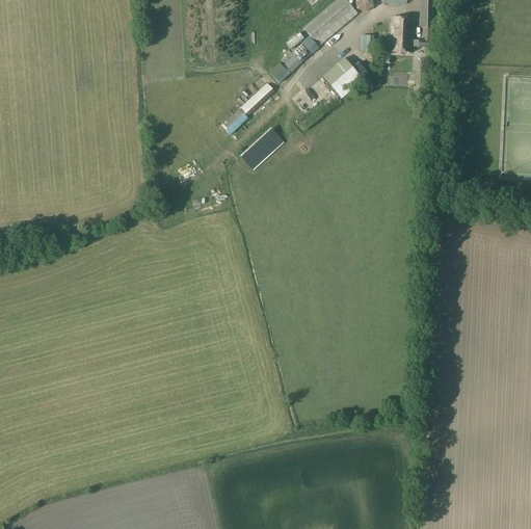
[(273,75),(281,82),(290,73),(291,73),(319,45),(359,11),(348,0),(334,0),(303,26),(308,31),(303,34),(309,41),(294,52),(283,65),(273,75)]
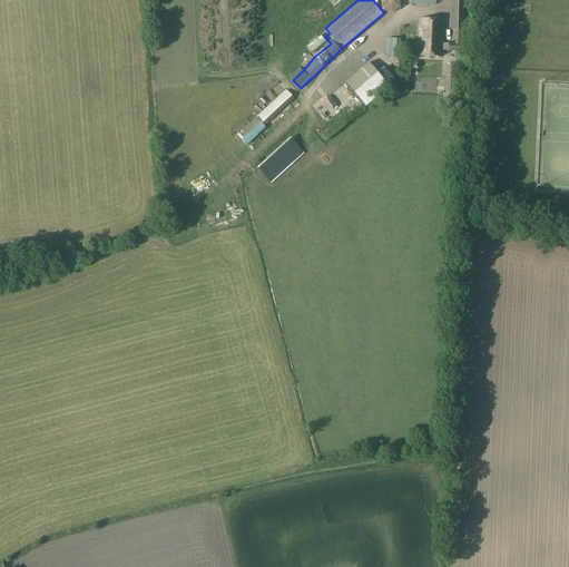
[(383,0),(384,7),(392,10),(399,5),(398,0),(383,0)]
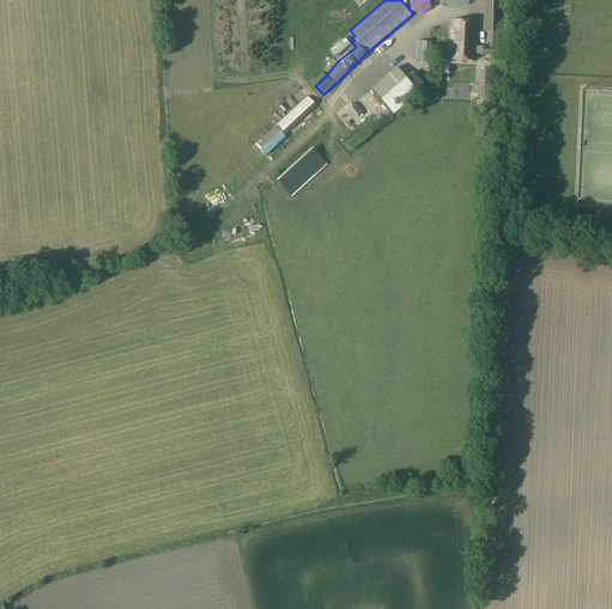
[(486,0),(486,44),(483,44),(477,44),(478,20),(452,19),(450,56),(476,58),(477,52),(497,53),(498,46),(498,30),(500,30),(500,0),(486,0)]
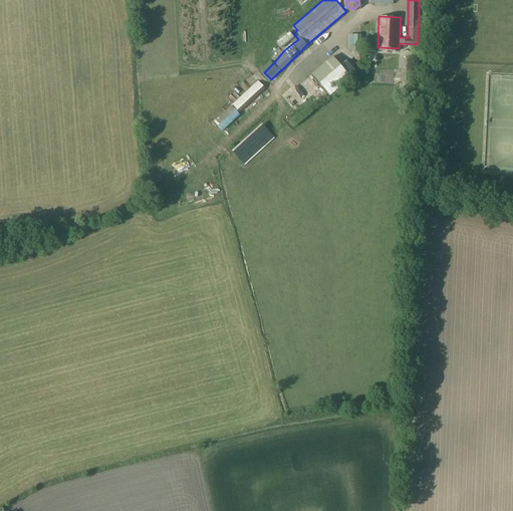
[(329,94),(351,76),(332,54),(311,71),(329,94)]
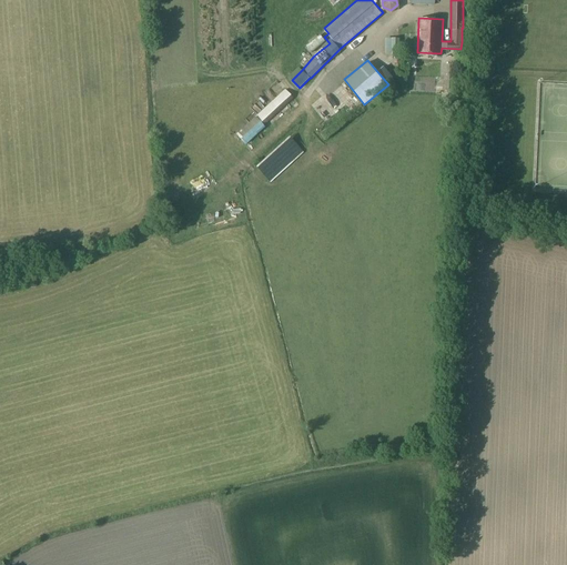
[(412,84),(426,86),(427,72),(413,72),(412,84)]
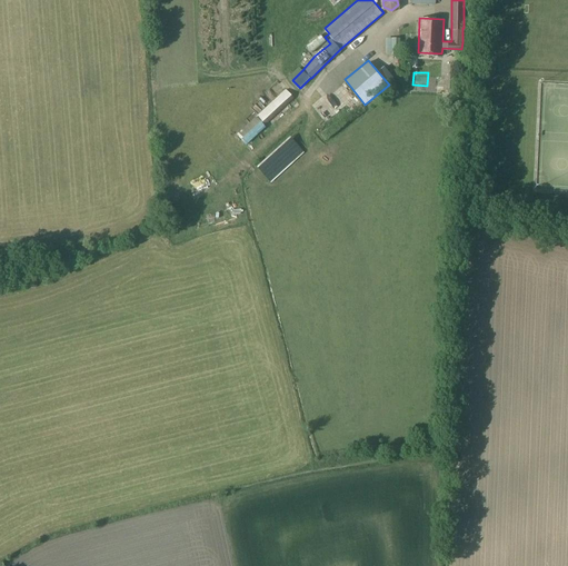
[(266,123),(296,97),(287,88),(257,113),(258,115),(239,132),(247,142),(267,125),(266,123)]
